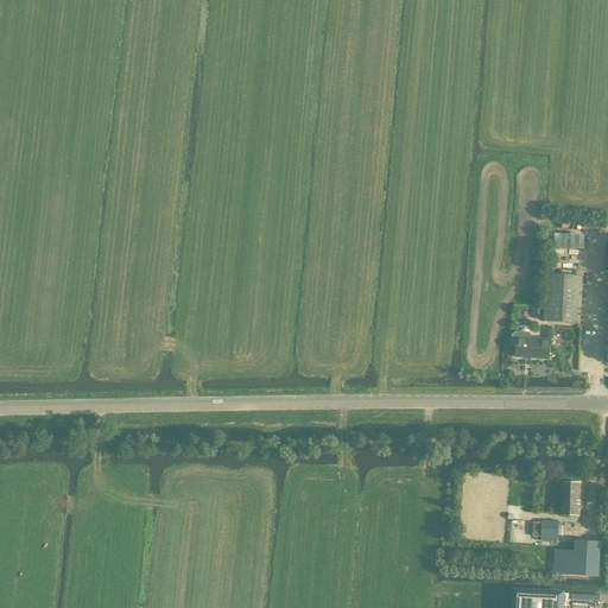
[(587,249),(587,235),(557,234),(557,248),(587,249)]
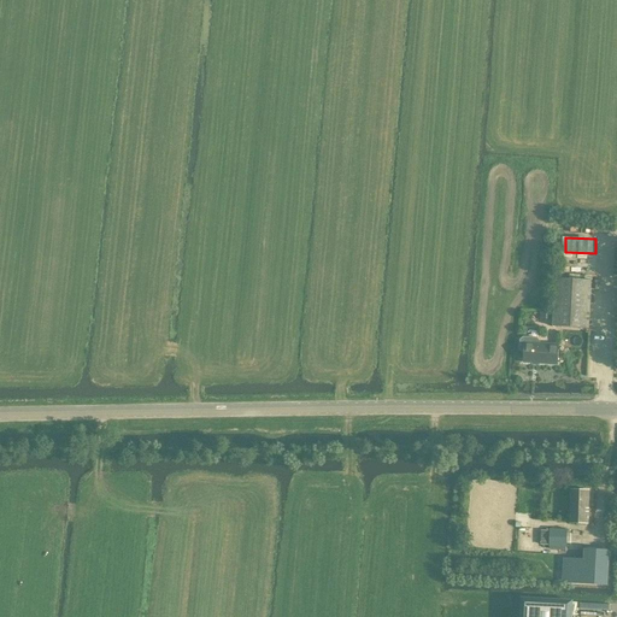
[(589,328),(592,281),(556,278),(553,327),(589,328)]
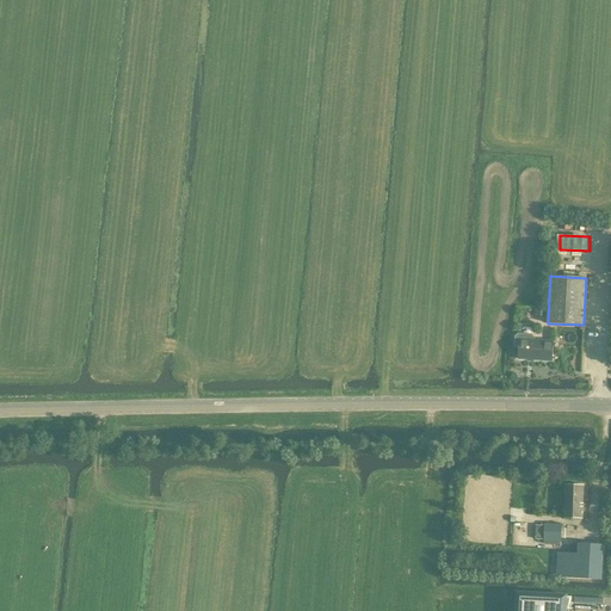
[(554,341),(535,340),(535,338),(532,334),(519,334),(516,337),(514,346),(519,347),(519,359),(553,362),(554,341)]
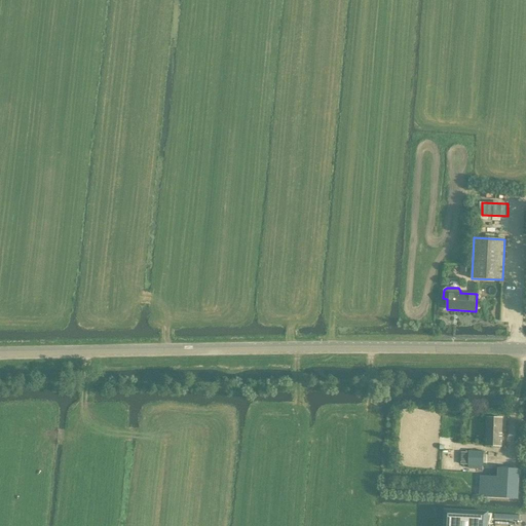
[(501,446),(502,418),(487,417),(487,446),(501,446)]
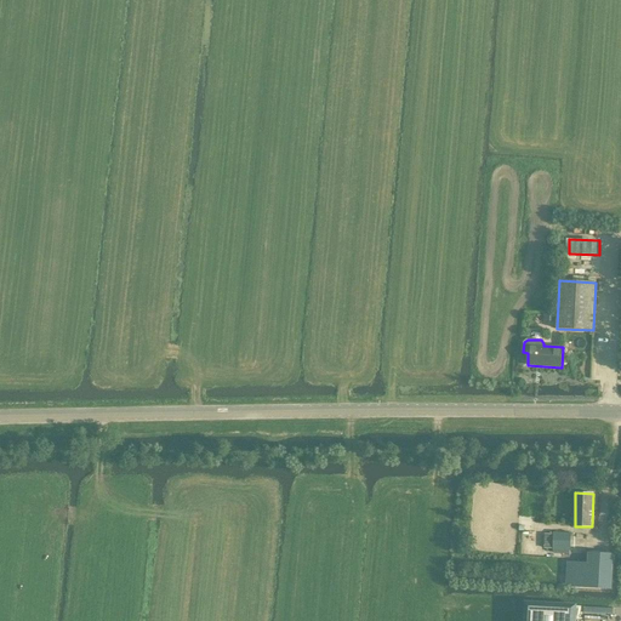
[(571,551),(571,533),(554,533),(553,550),(554,550),(553,556),(565,556),(565,554),(570,554),(570,551),(571,551)]
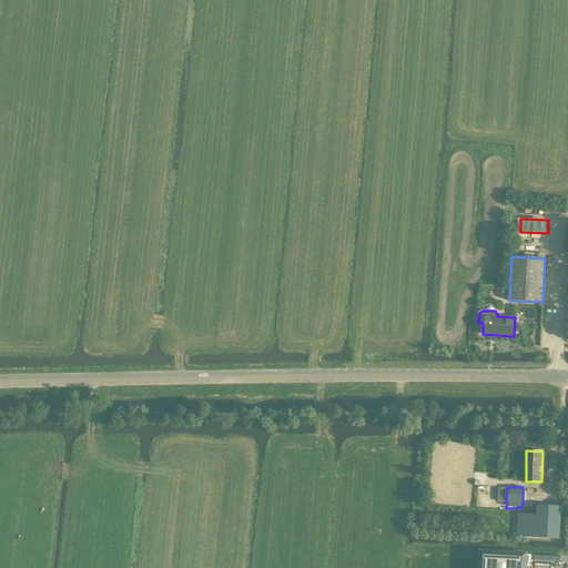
[(561,507),(560,507),(538,506),(538,515),(527,515),(525,537),(559,539),(561,507)]
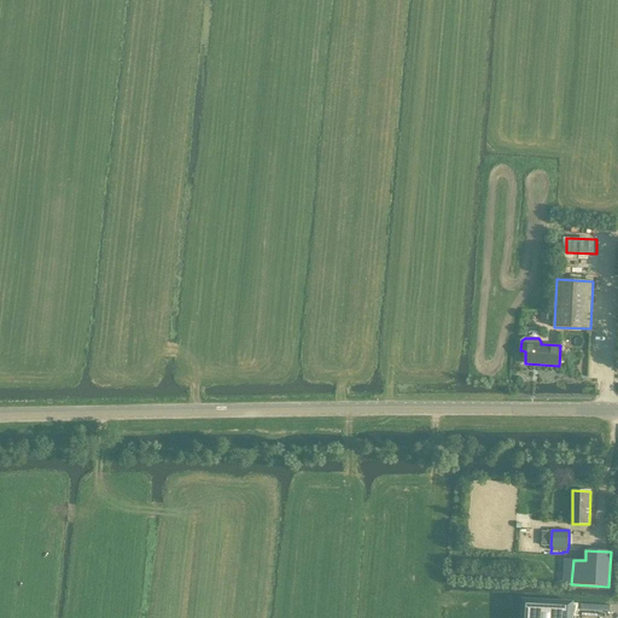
[(571,617),(572,602),(524,600),(523,617),(571,617)]
